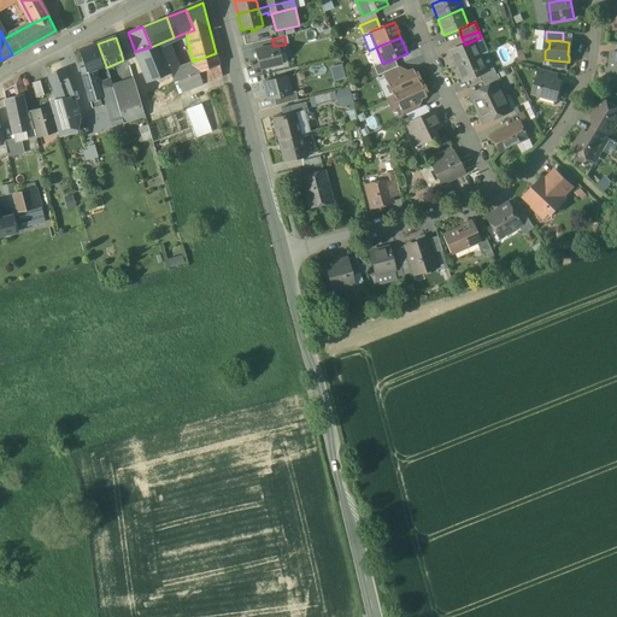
[(465,45),(450,51),(457,66),(479,57),(472,41),(465,45)]
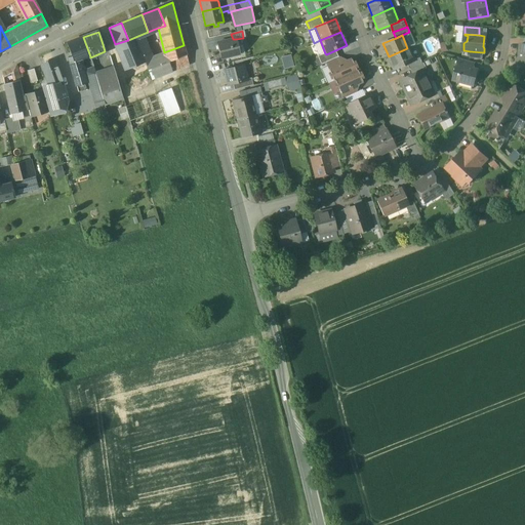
[(83,37),(67,43),(72,56),(74,62),(79,61),(90,56),(83,37)]
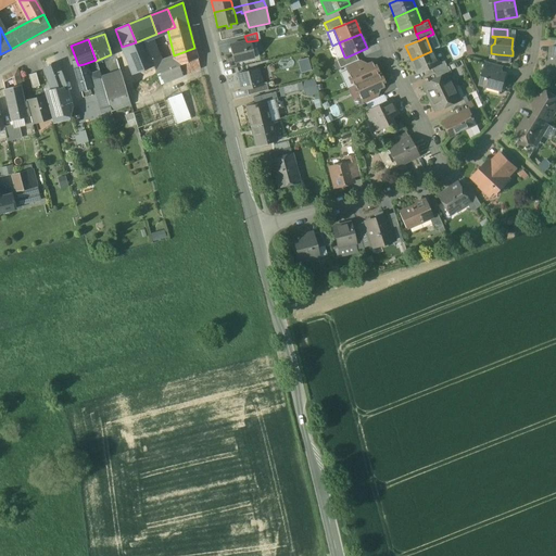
[(122,47),(133,75),(154,66),(154,65),(143,39),(136,42),(122,47)]
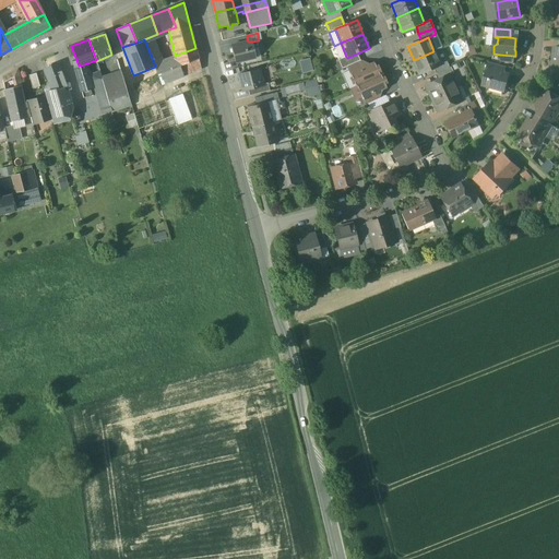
[(248,42),(232,46),(236,63),(256,58),(251,42),(248,42)]
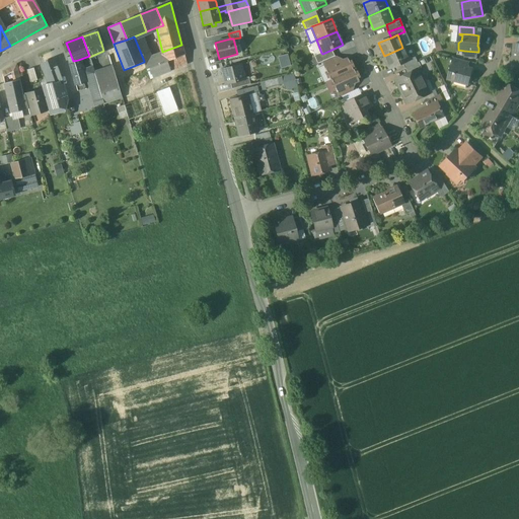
[(181,45),(162,52),(163,54),(169,71),(187,64),(181,45)]
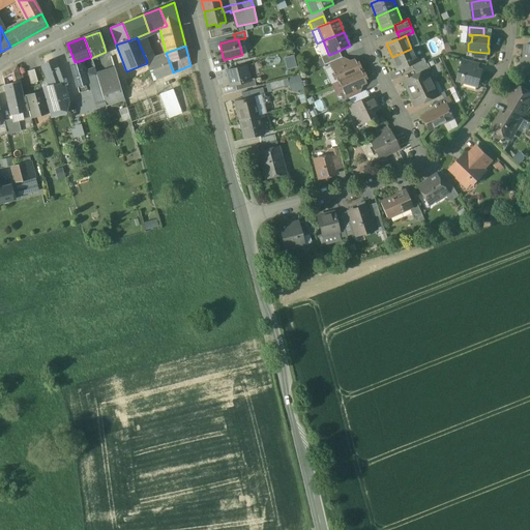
[(411,49),(392,57),(398,70),(411,64),(417,61),(411,49)]
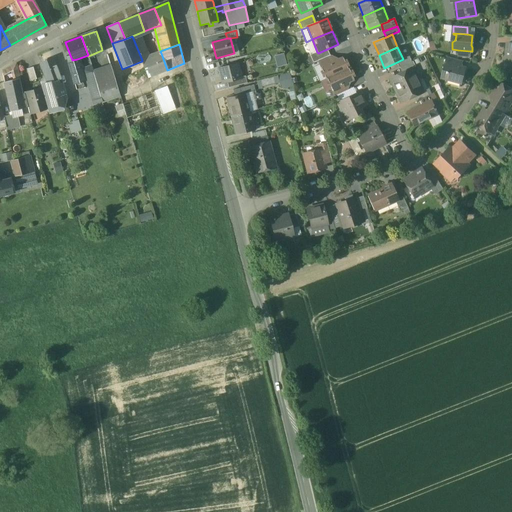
[(327,49),(318,53),(317,52),(310,55),(313,63),(318,61),(330,56),(327,49)]
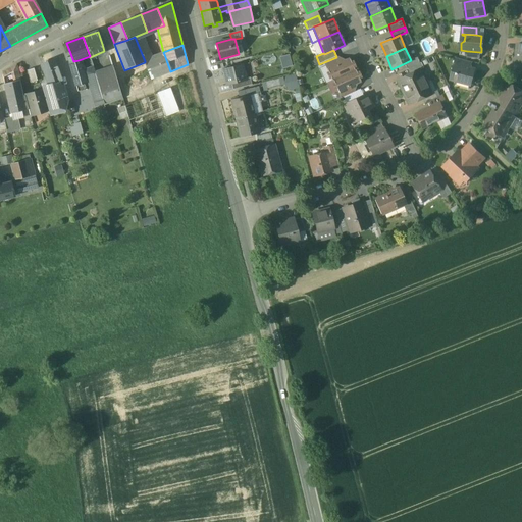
[(164,54),(145,61),(145,62),(151,79),(170,71),(164,54)]
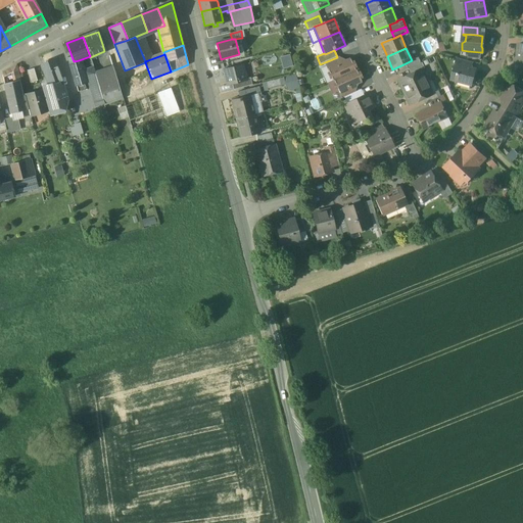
[(290,54),(280,56),(282,67),(291,66),(290,54)]
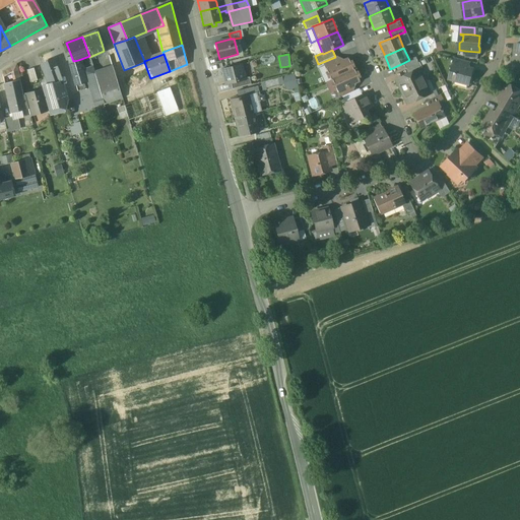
[(78,60),(73,61),(71,56),(68,58),(72,74),(81,72),(82,71),(78,60)]
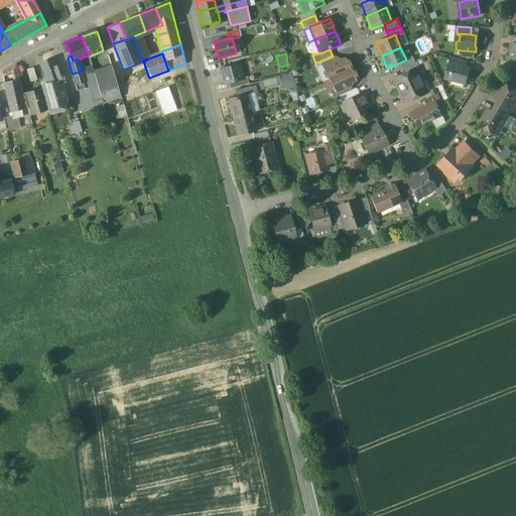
[(333,56),(320,61),(324,69),(336,62),(333,56)]
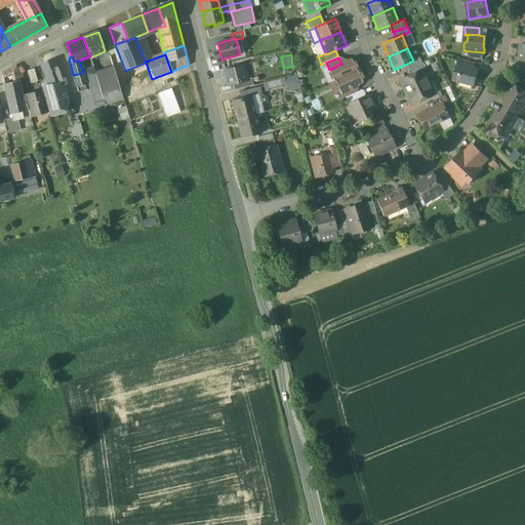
[(413,61),(407,64),(410,69),(421,64),(419,58),(413,61)]
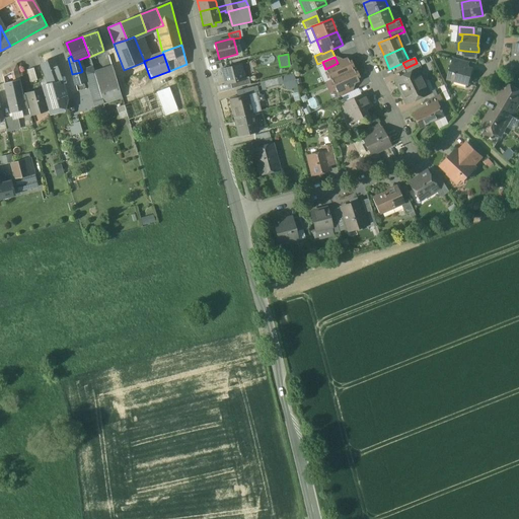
[(466,62),(452,58),(451,64),(452,64),(464,67),(466,62)]
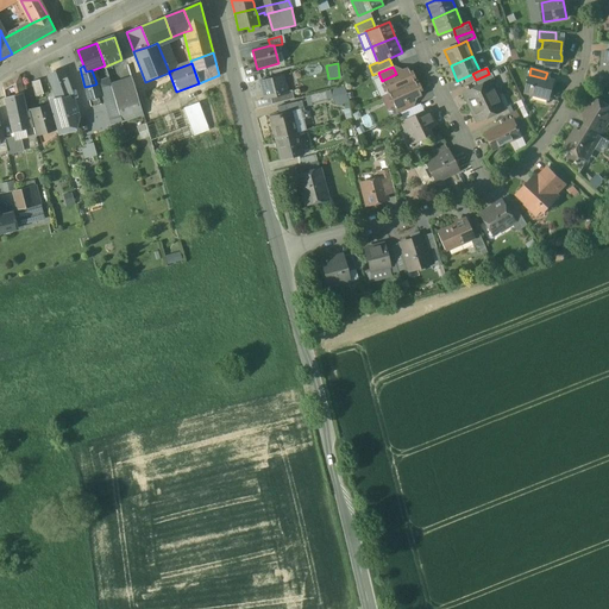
[(62,69),(48,75),(57,99),(62,98),(73,94),(62,69)]
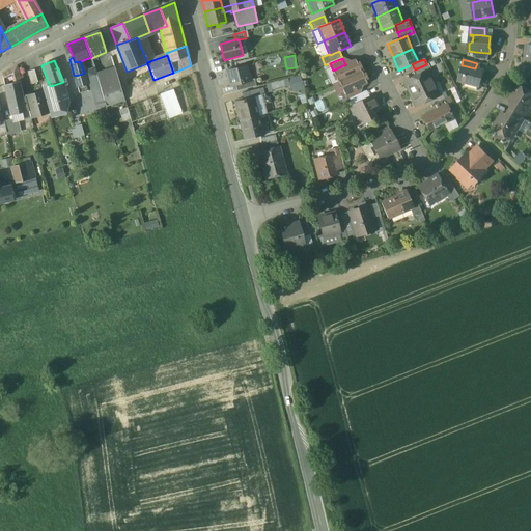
[(333,71),(338,82),(339,82),(361,72),(356,60),(345,64),(333,71)]
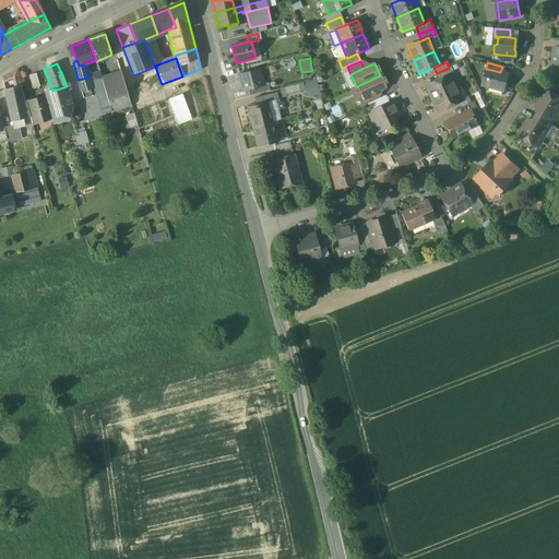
[(449,68),(437,73),(440,80),(450,75),(453,73),(451,67),(449,68)]
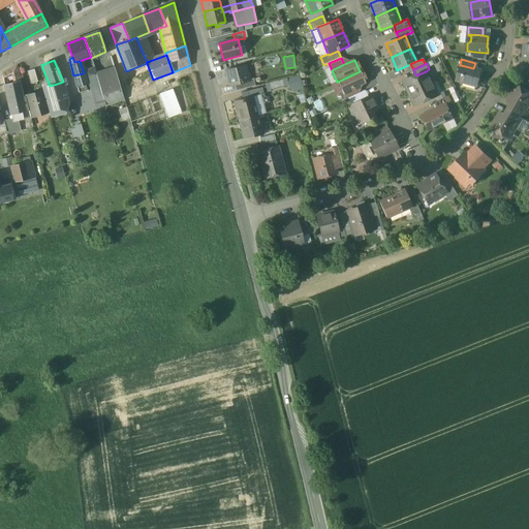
[(473,68),(461,65),(457,81),(476,87),(480,70),(473,68)]
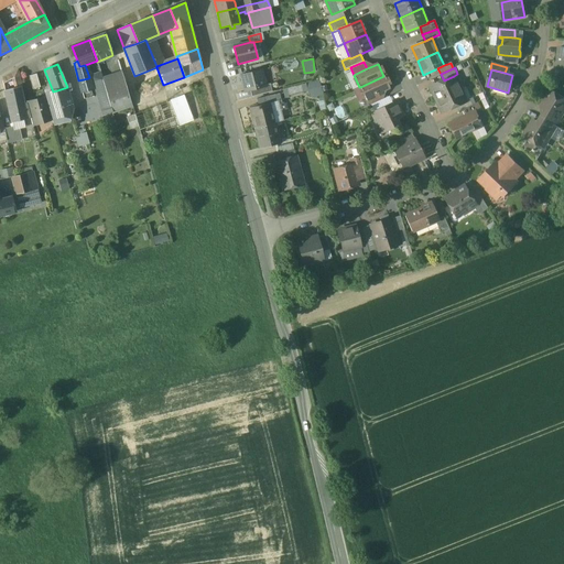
[(22,87),(18,71),(2,79),(3,84),(14,78),(17,88),(21,87),(21,88),(22,87)]
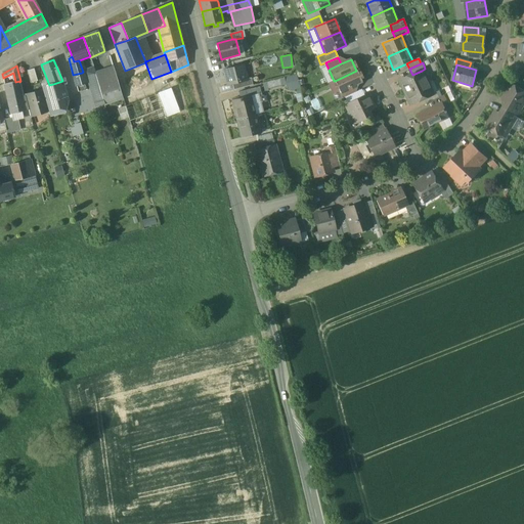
[(244,66),(223,70),(227,86),(232,84),(247,81),(247,79),(244,66)]
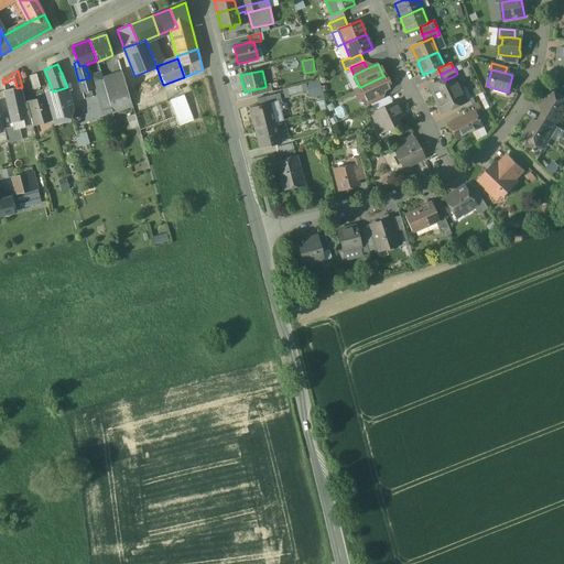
[(100,73),(91,76),(94,83),(102,80),(100,73)]
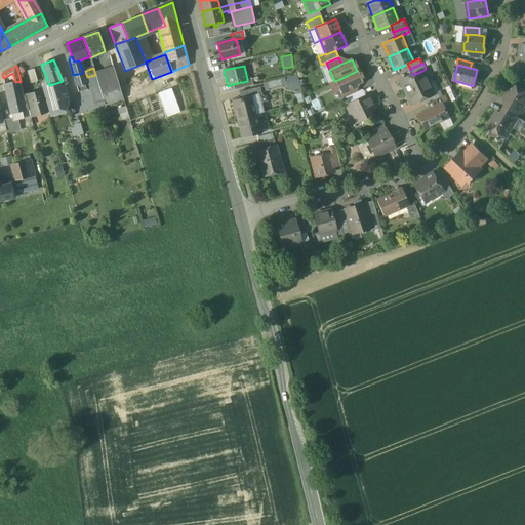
[(37,81),(34,69),(27,71),(31,83),(37,81)]
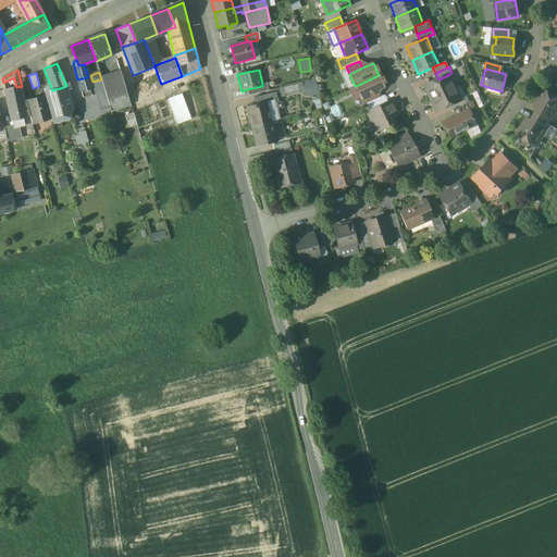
[(121,73),(101,79),(111,110),(131,103),(121,73)]
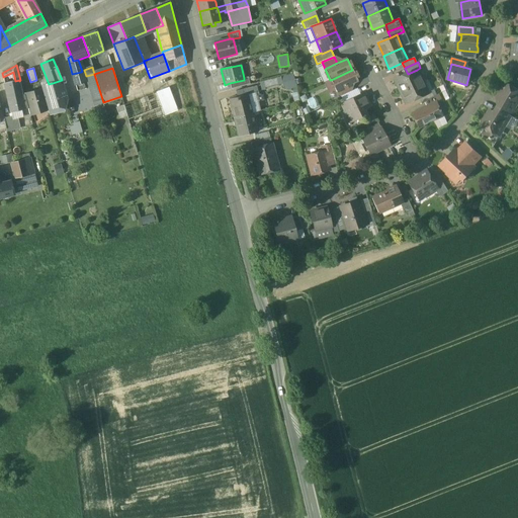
[(103,102),(94,74),(86,76),(84,70),(82,71),(81,72),(85,83),(87,82),(95,105),(103,102)]
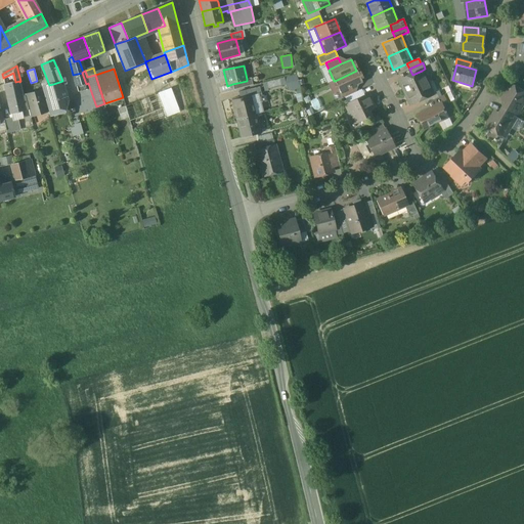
[(356,71),(335,81),(340,92),(352,86),(362,82),(357,71),(356,71)]
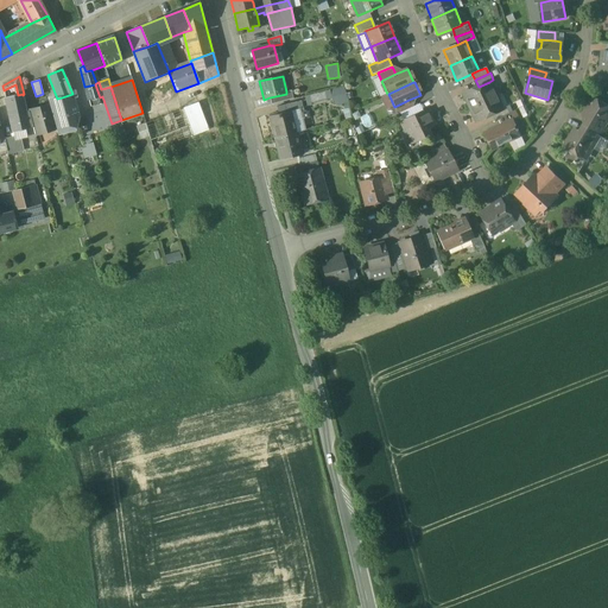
[(479,87),(463,94),(470,107),(495,95),(489,82),(479,87)]
